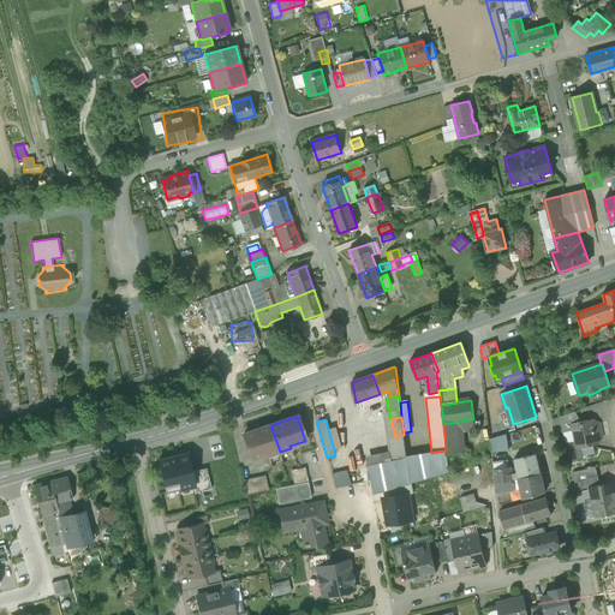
[(473,419),(443,424),(445,433),(460,431),(475,430),(473,419)]
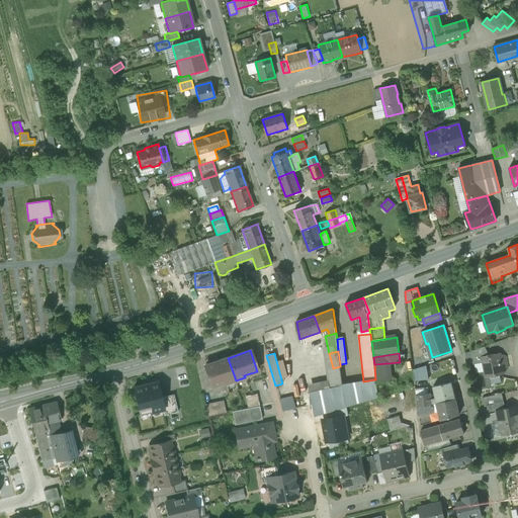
[(499,354),(489,356),(483,358),(487,376),(503,373),(499,354)]
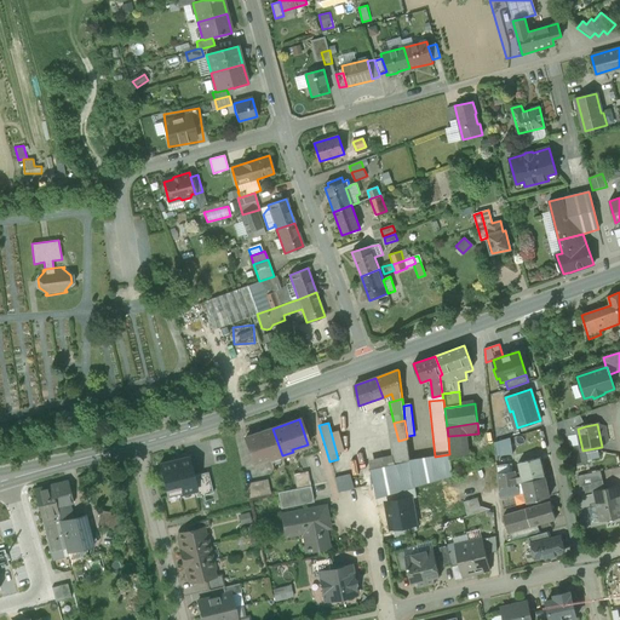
[(606,428),(597,424),(602,447),(608,441),(606,428)]
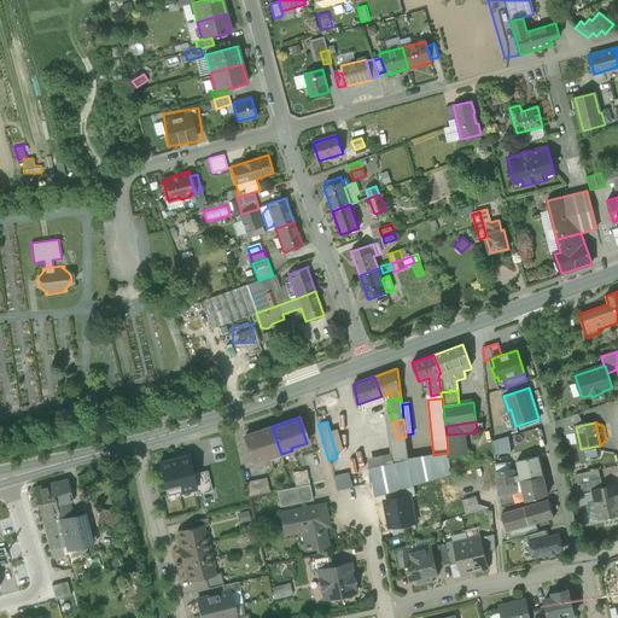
[(272,427),(244,436),(252,461),(268,456),(269,459),(281,454),(272,427)]
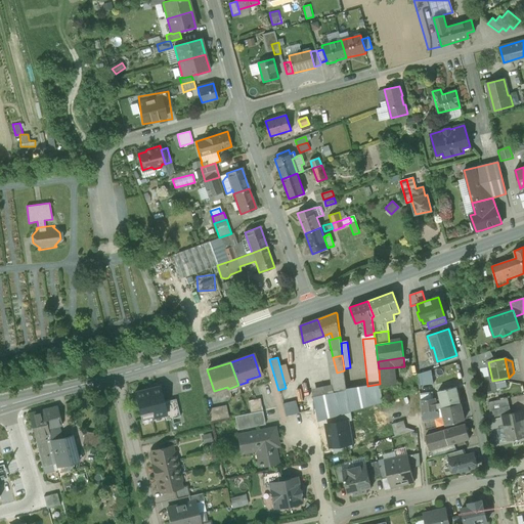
[(392,367),(379,368),(380,384),(381,387),(394,385),(392,367)]
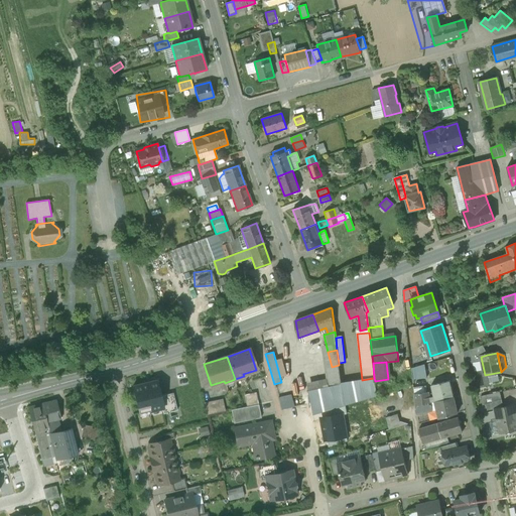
[(425,364),(411,368),(412,380),(427,378),(425,364)]
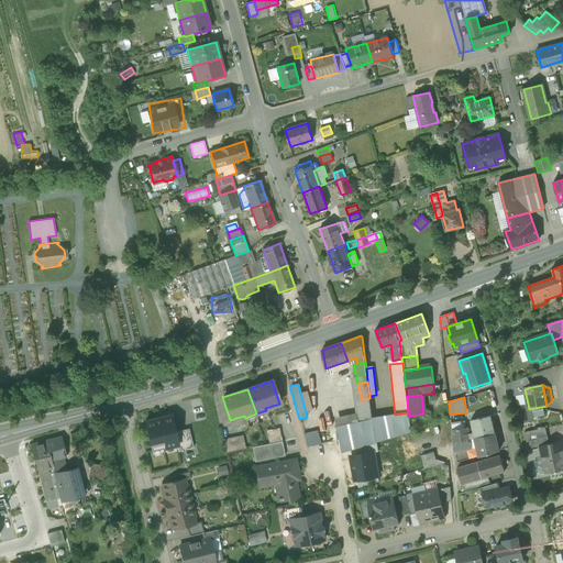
[(373,419),(373,418),(370,398),(362,400),(364,414),(365,420),(373,419)]
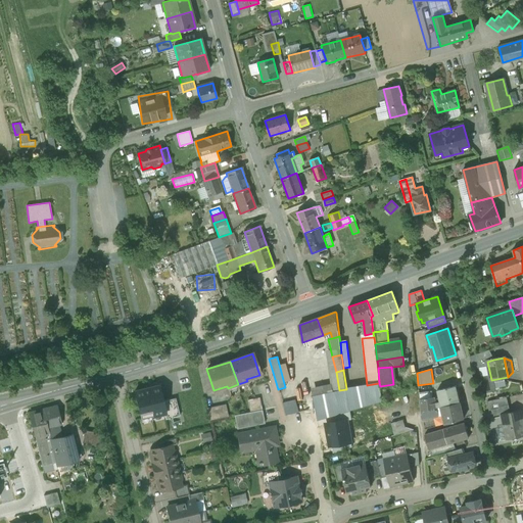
[(346,388),(346,389),(349,411),(382,401),(380,386),(379,383),(367,385),(346,388)]
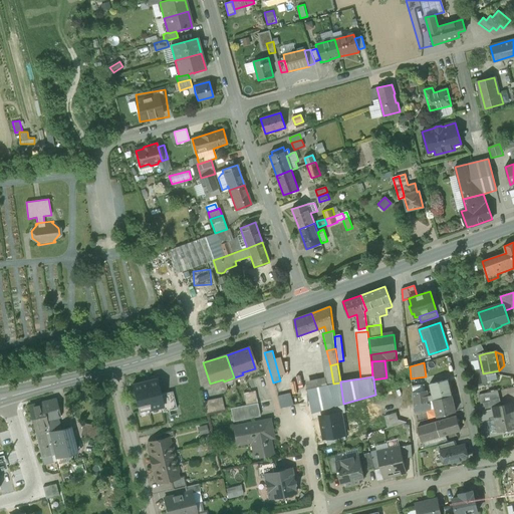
[(307,389),(333,383),(332,377),(305,382),(306,390),(307,389)]
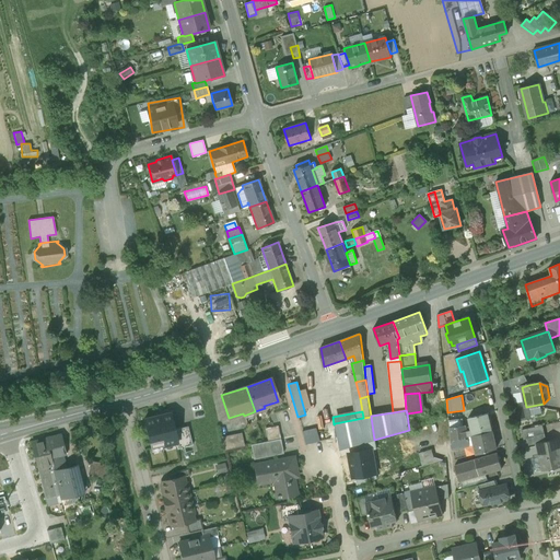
[(143,419),(151,448),(175,443),(177,442),(174,430),(170,412),(143,419)]
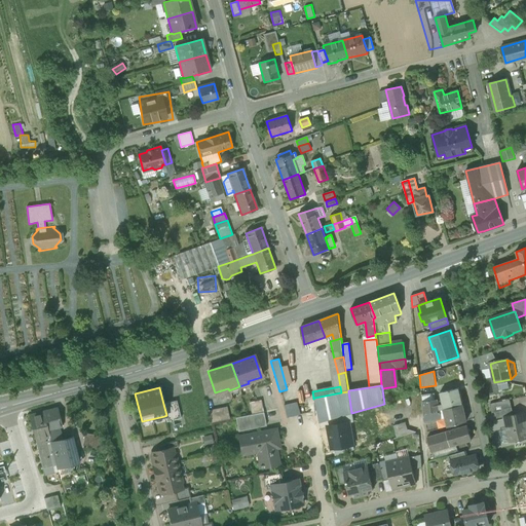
[(459,388),(440,392),(443,409),(462,405),(459,388)]
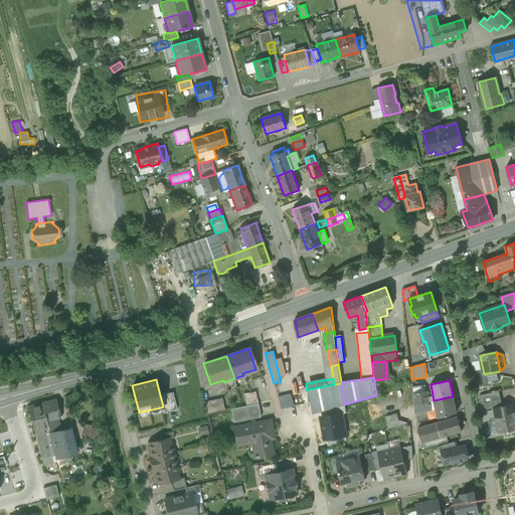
[(344,404),(341,383),(334,384),(308,389),(313,413),(344,404)]
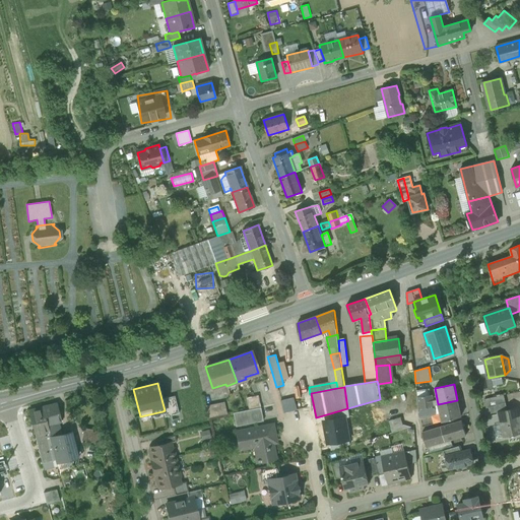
[(258,395),(246,398),(248,409),(260,407),(258,395)]
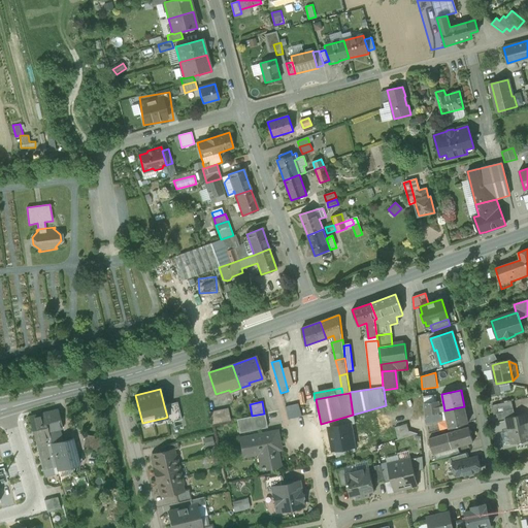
[(436,401),(424,403),(425,416),(441,411),(439,401),(436,401)]
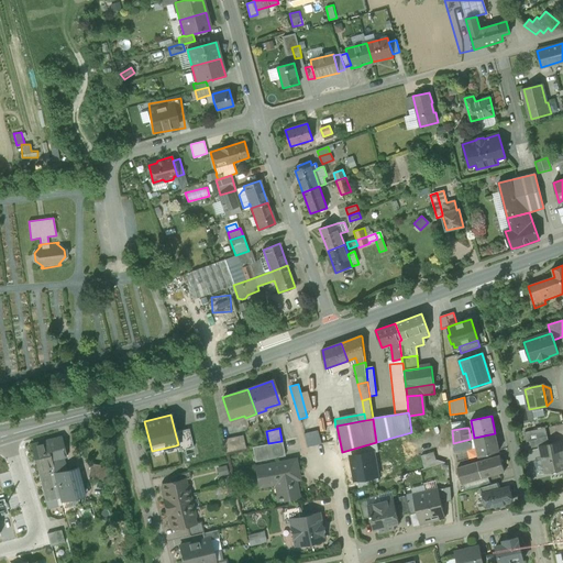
[(545,428),(527,431),(529,442),(548,437),(545,428)]
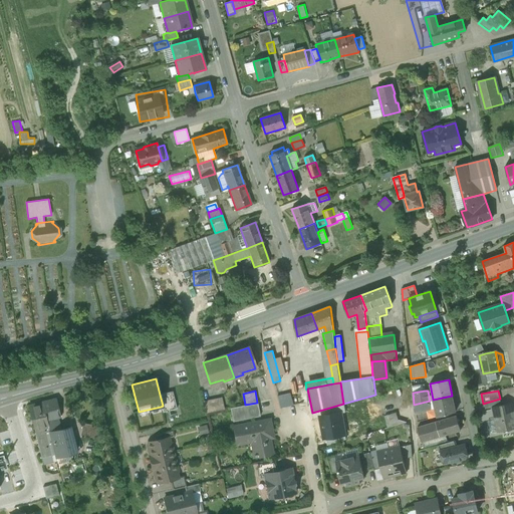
[(172,392),(160,395),(163,406),(161,407),(163,413),(177,409),(172,392)]
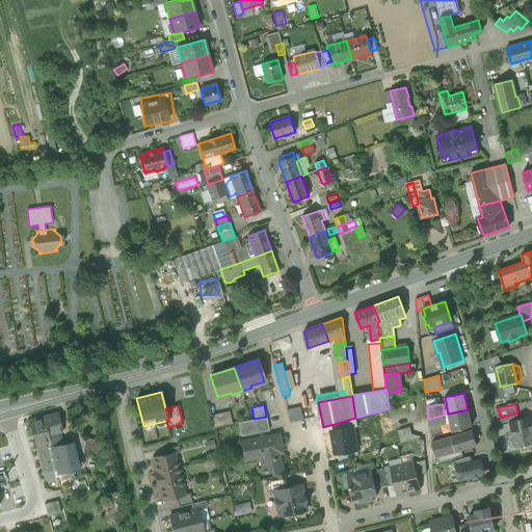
[(299,407),(287,410),(290,422),(303,420),(299,407)]
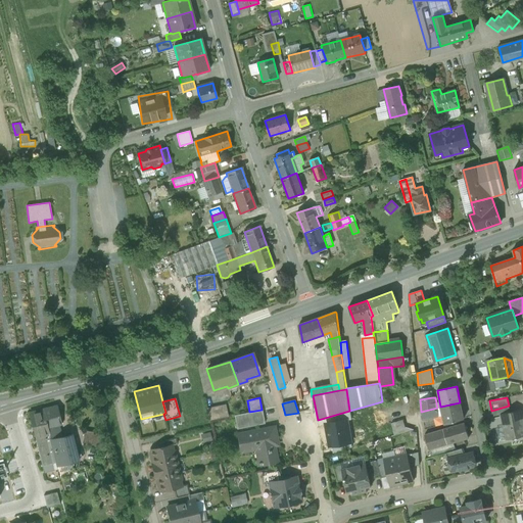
[(460,402),(440,407),(442,416),(444,424),(464,419),(460,402)]
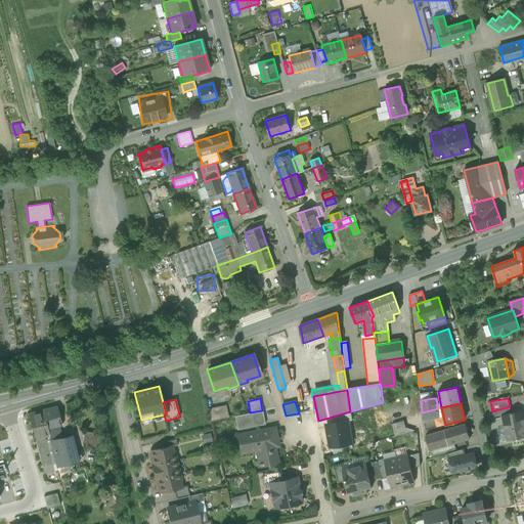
[(225,405),(207,408),(210,421),(228,417),(225,405)]
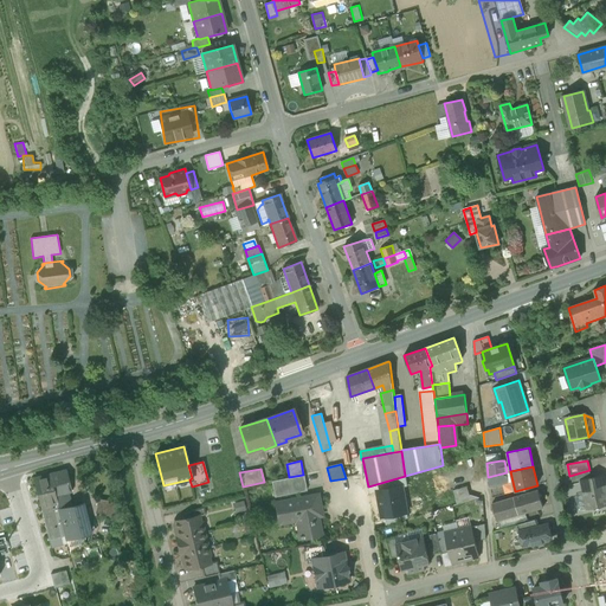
[(65,470),(50,475),(58,507),(58,509),(66,508),(62,494),(70,491),(65,470)]
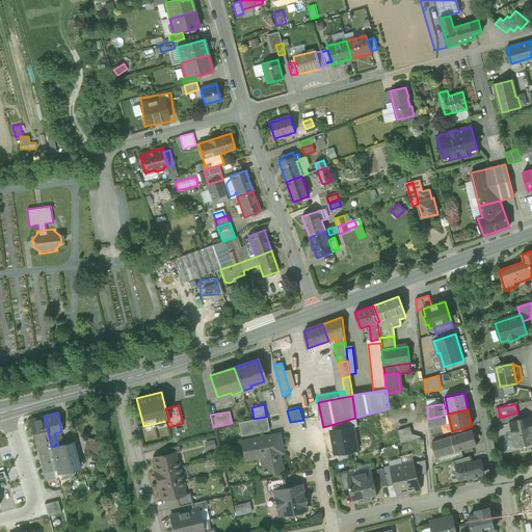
[(517,413),(500,418),(501,424),(510,422),(510,421),(519,419),(517,413)]
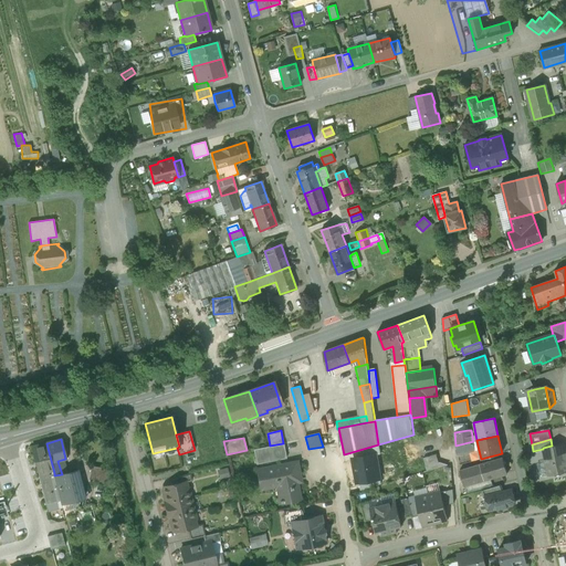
[(473,441),(456,446),(457,454),(479,450),(477,440),(473,441)]
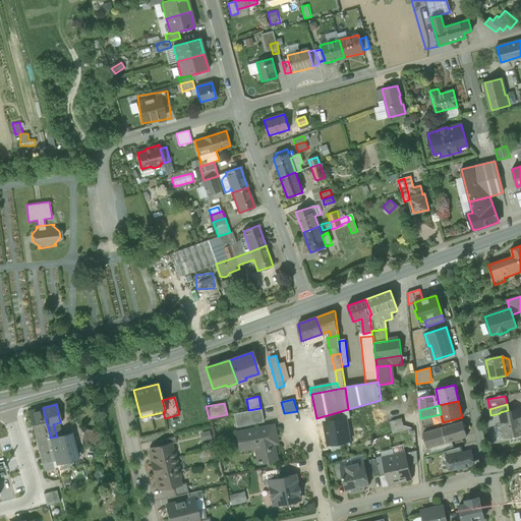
[(43,408),(30,411),(37,439),(50,436),(43,408)]
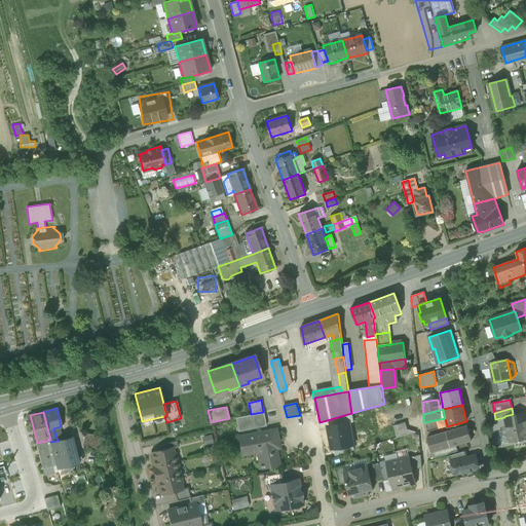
[(251,414),(235,418),(238,431),(266,426),(263,412),(251,414)]
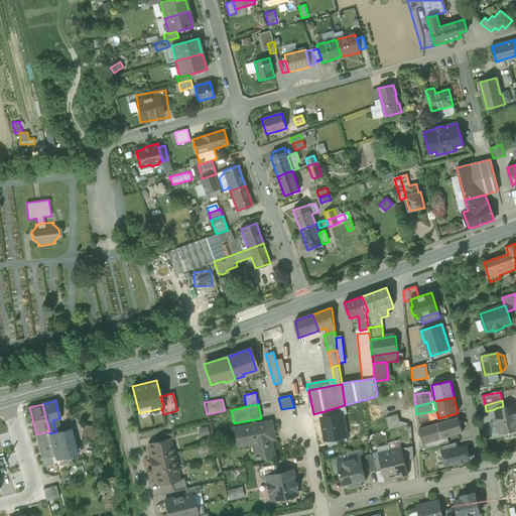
[(503,406),(495,408),(495,409),(500,433),(505,432),(507,434),(510,433),(512,431),(515,429),(515,416),(513,404),(503,406)]
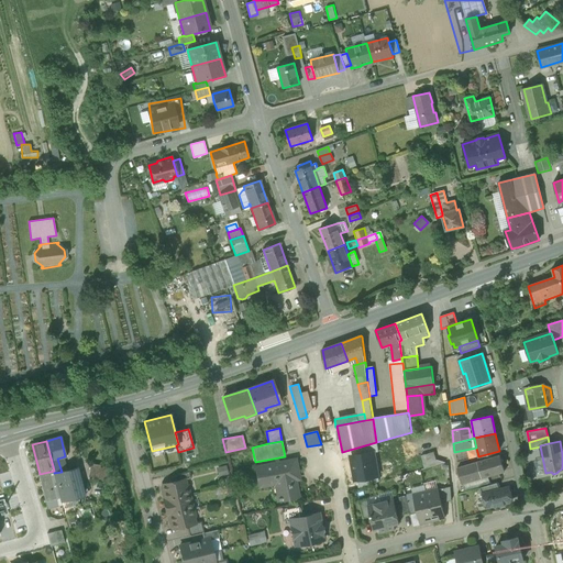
[(433,452),(421,456),(423,464),(437,461),(433,452)]
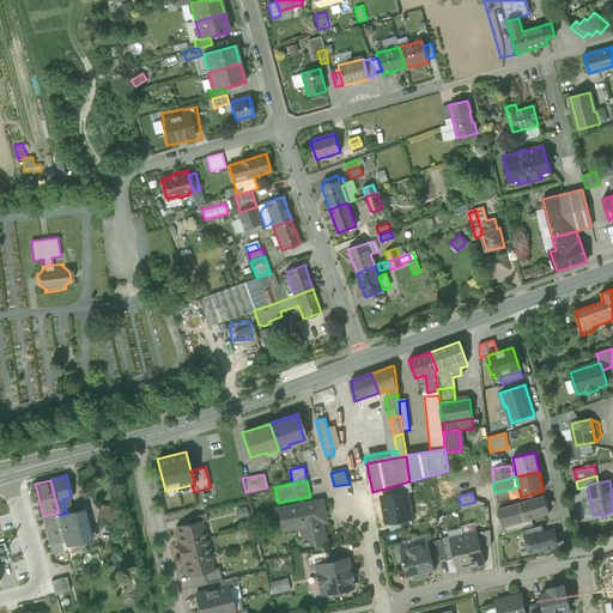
[(545,496),(520,503),(526,521),(532,519),(550,514),(545,496)]
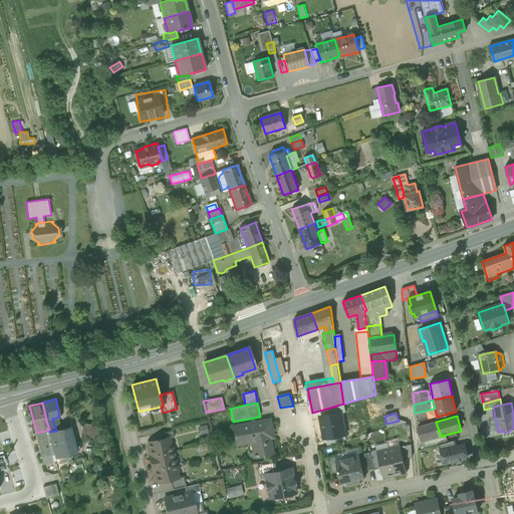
[(269,420),(233,427),(236,439),(250,436),(251,442),(254,457),(272,453),(269,438),(268,432),(272,432),(269,420)]
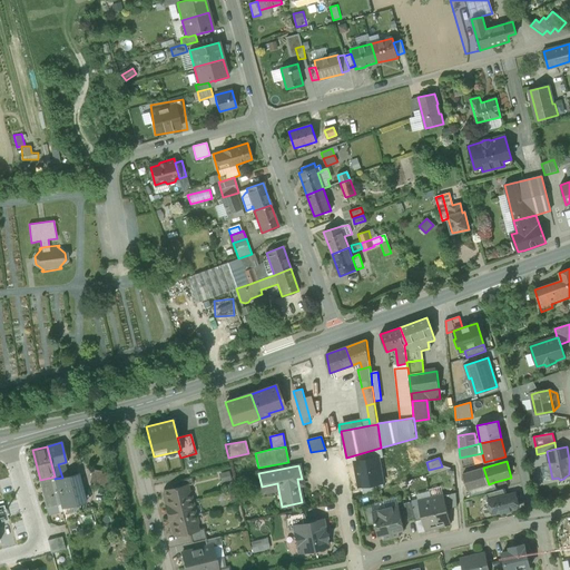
[(483,468),(463,474),(468,490),(489,484),(483,468)]
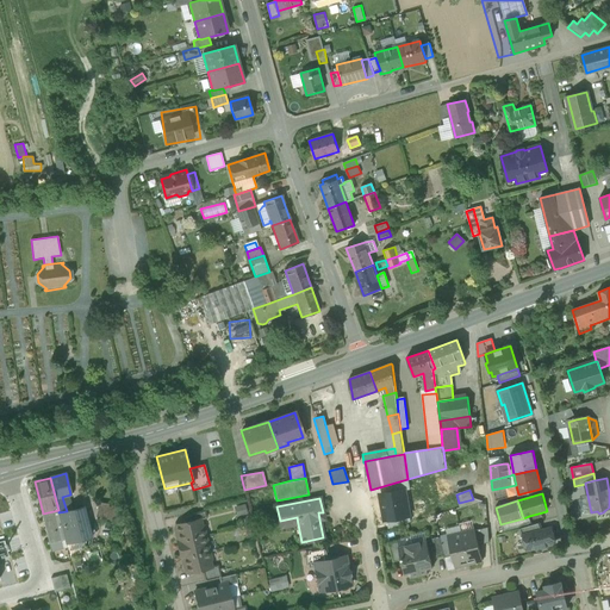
[(247,514),(244,504),(234,506),(236,517),(247,514)]
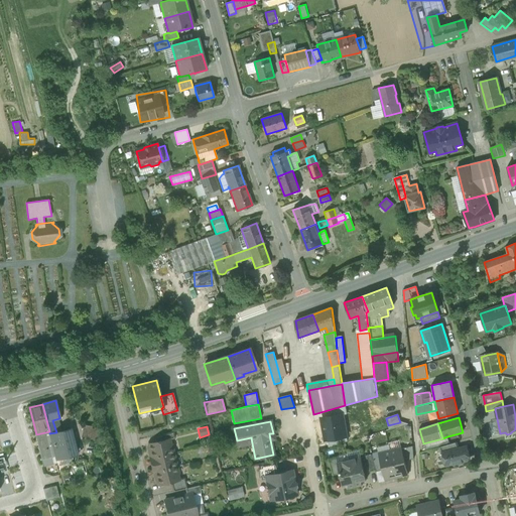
[(56,432),(49,433),(55,456),(56,459),(73,455),(77,454),(70,429),(56,432)]
